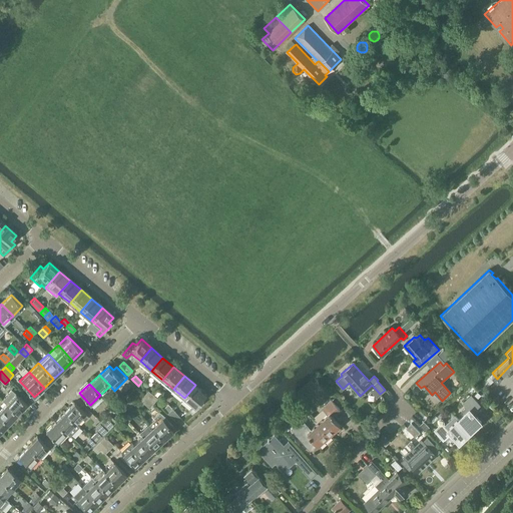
[(205,394),(195,385),(184,398),(193,406),(188,411),(192,414),(204,403),(201,400),(205,394)]
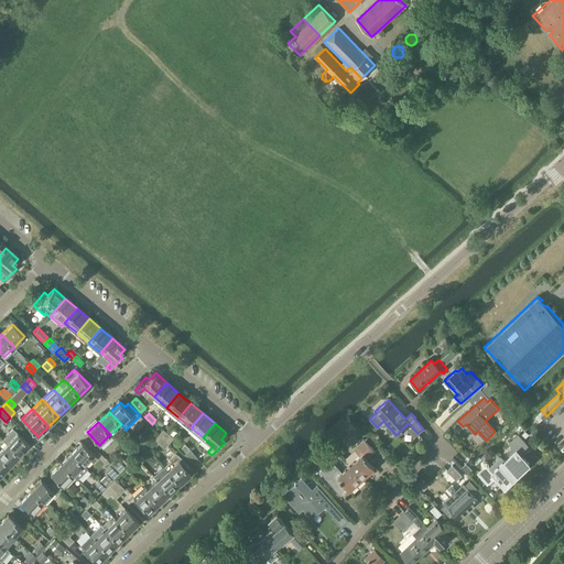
[(13,429),(2,440),(4,441),(20,455),(30,444),(13,429)]
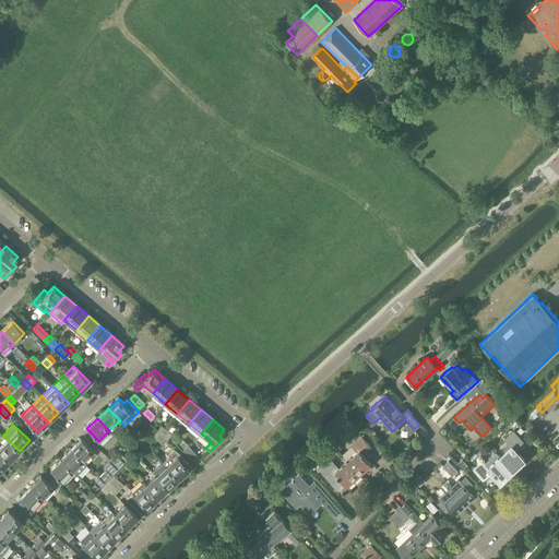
[(161,427),(157,432),(163,436),(166,430),(161,427)]
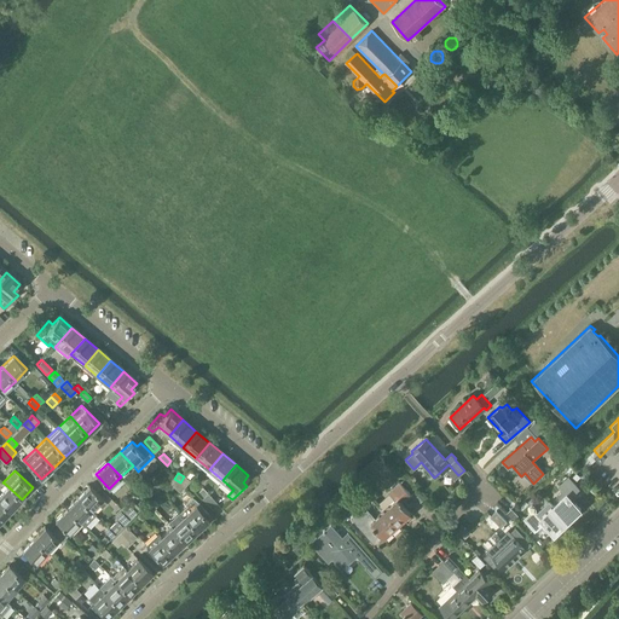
[(184,476),(180,482),(185,487),(190,481),(184,476)]
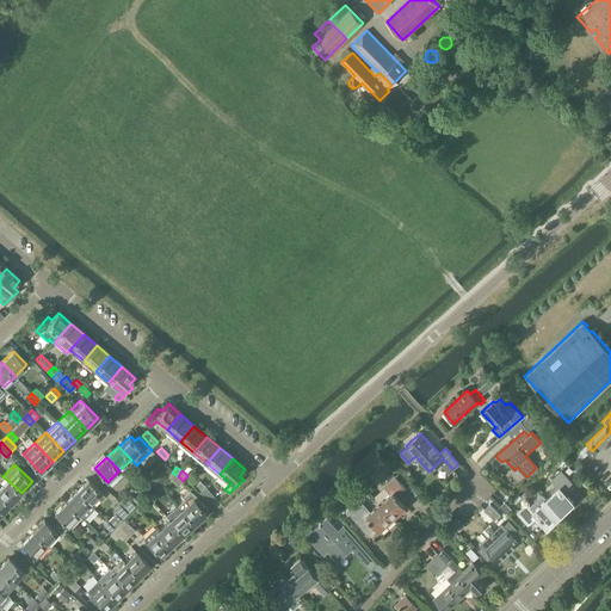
[(542,494),(541,495),(560,514),(573,501),(562,491),(571,482),(560,471),(550,481),(555,486),(550,491),(553,493),(547,499),(542,494)]
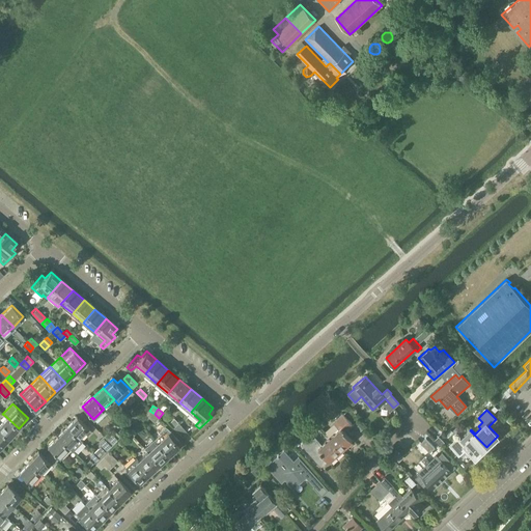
[(155,414),(149,411),(145,415),(155,422),(159,418),(155,414)]
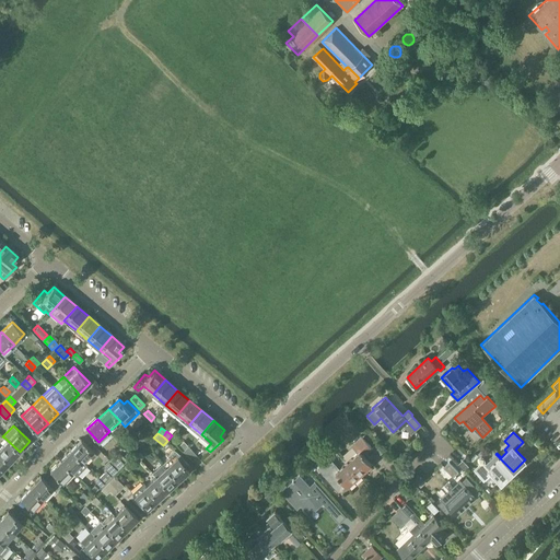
[(136,439),(142,445),(147,441),(140,434),(136,439)]
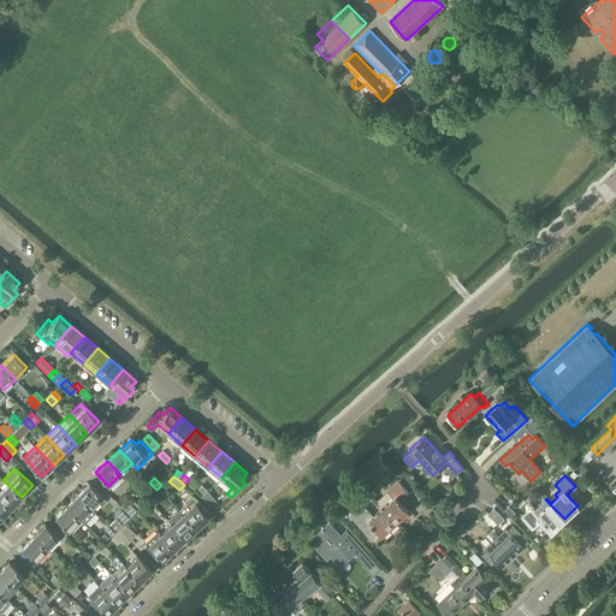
[(383,507),(396,522),(409,510),(403,505),(407,502),(404,499),(409,493),(397,480),(386,491),(388,492),(377,502),(381,508),(383,507)]
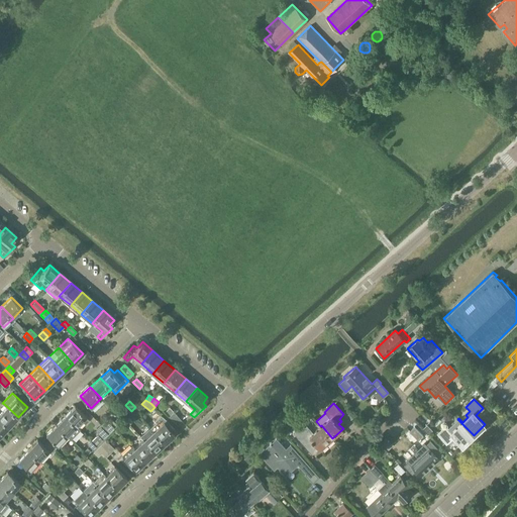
[(0,407),(2,410),(0,412),(0,418),(9,427),(18,417),(4,404),(0,407)]
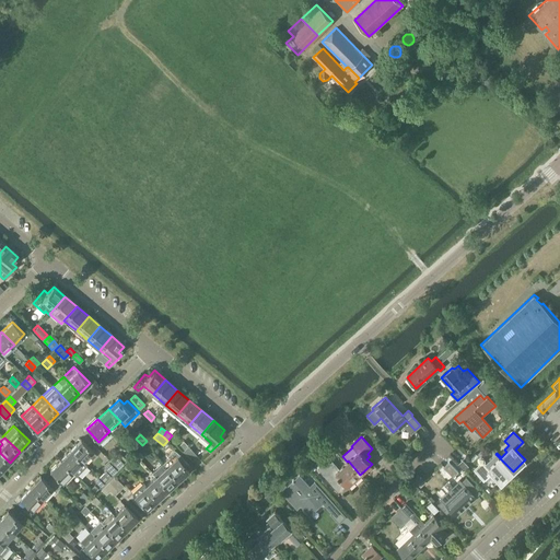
[(71,450),(83,462),(89,456),(92,459),(96,454),(93,452),(94,451),(81,439),(71,450)]
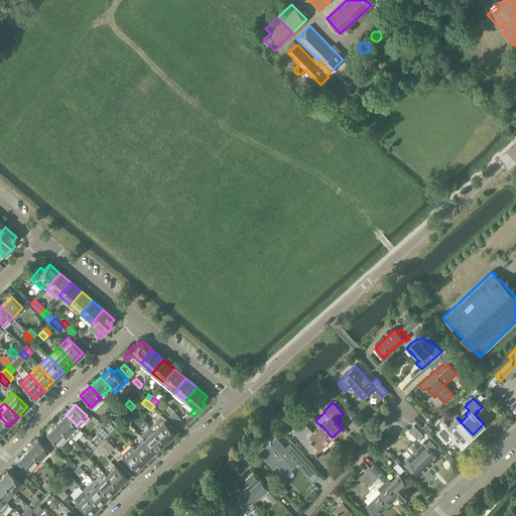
[(131,410),(125,404),(122,408),(127,413),(131,410)]
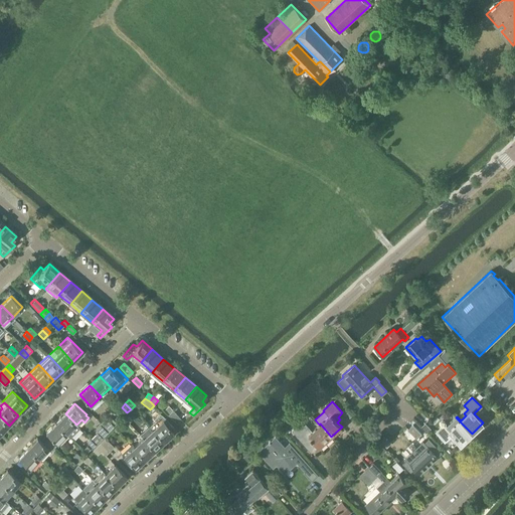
[(168,414),(173,410),(169,405),(164,410),(168,414)]
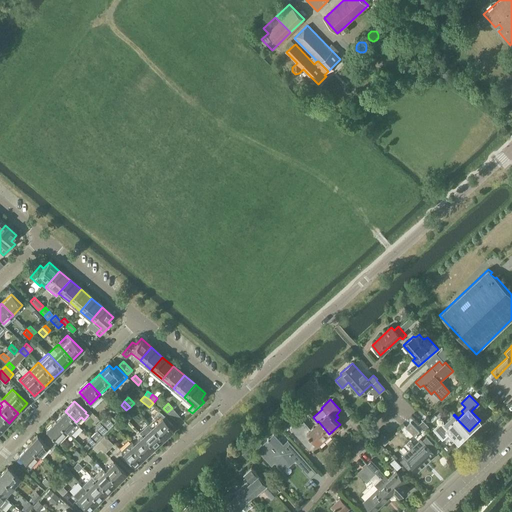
[(137,411),(133,407),(129,410),(134,415),(137,411)]
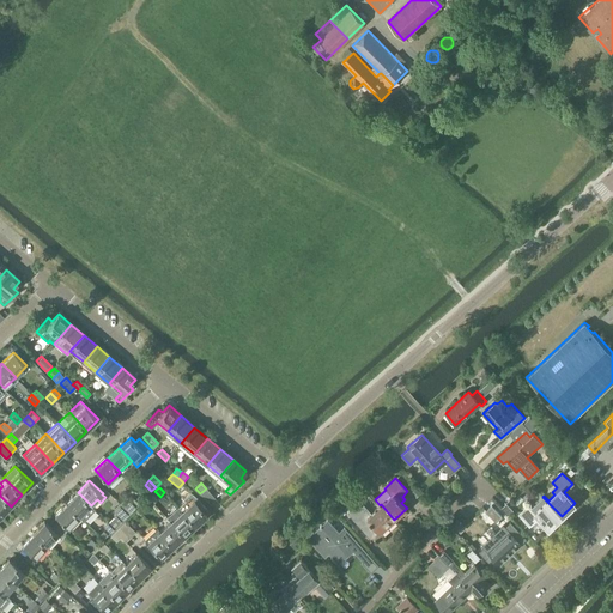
[(206,489),(200,493),(211,504),(217,499),(206,489)]
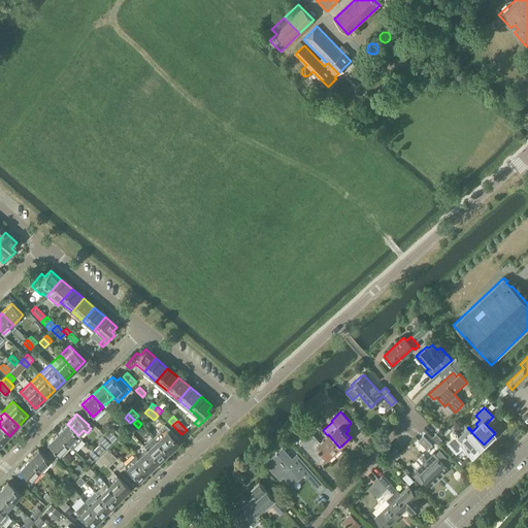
[(159,431),(154,436),(157,440),(168,453),(178,443),(176,441),(179,438),(169,428),(164,423),(157,429),(159,431)]
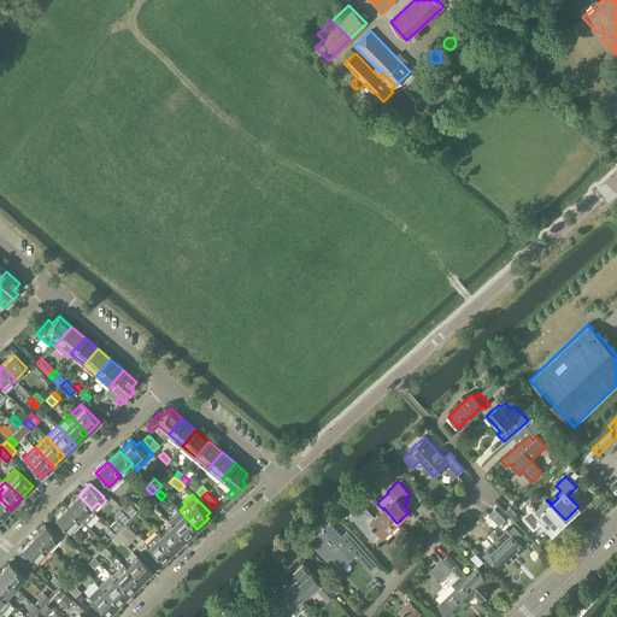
[(78,495),(66,506),(81,521),(92,509),(78,495)]
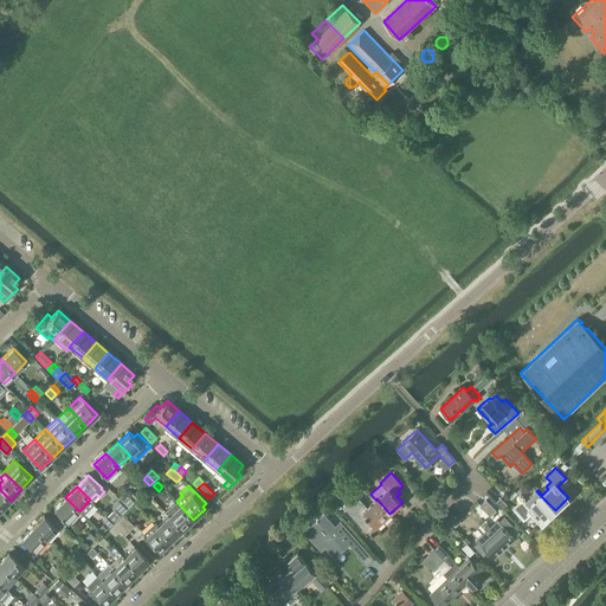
[(0,511),(11,501),(0,490),(0,511)]
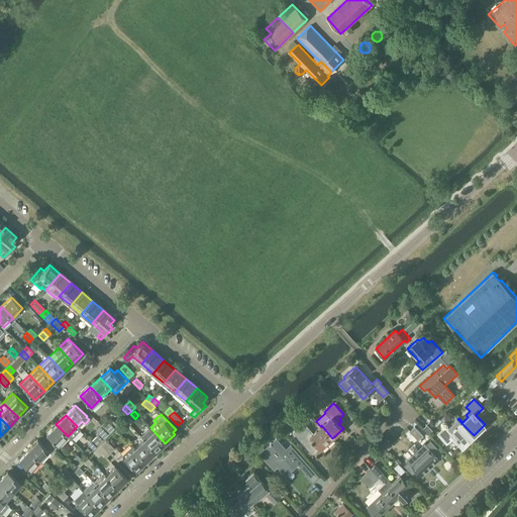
[(101,425),(109,433),(117,425),(112,419),(108,423),(105,420),(101,425)]
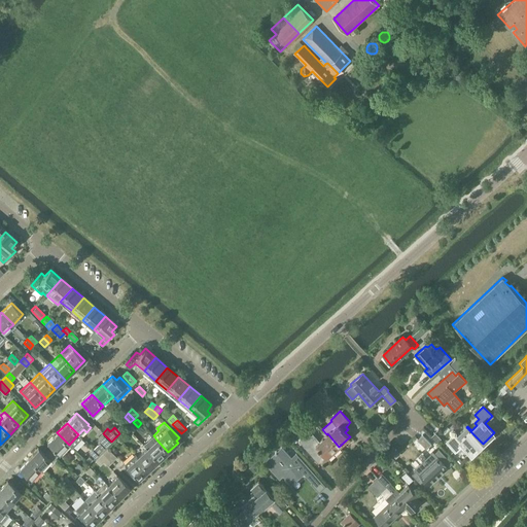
[(123,430),(125,432),(129,436),(132,432),(127,427),(123,430)]
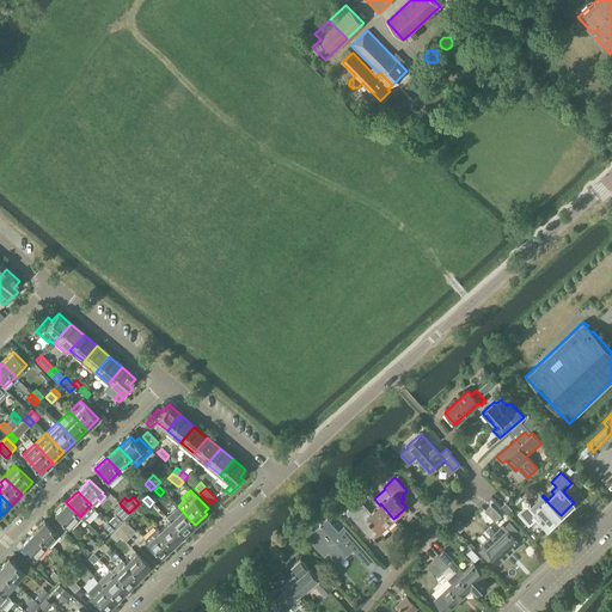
[(561,515),(542,496),(530,508),(527,505),(518,514),(527,525),(536,516),(548,528),(561,515)]
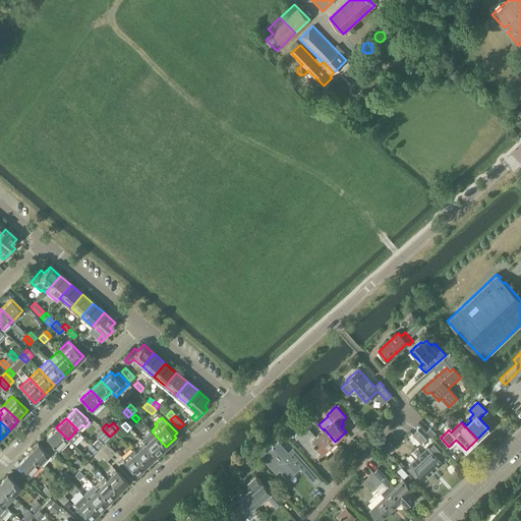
[(324,428),(323,429),(316,436),(306,424),(295,435),(315,457),(323,451),(324,452),(335,442),(324,428)]
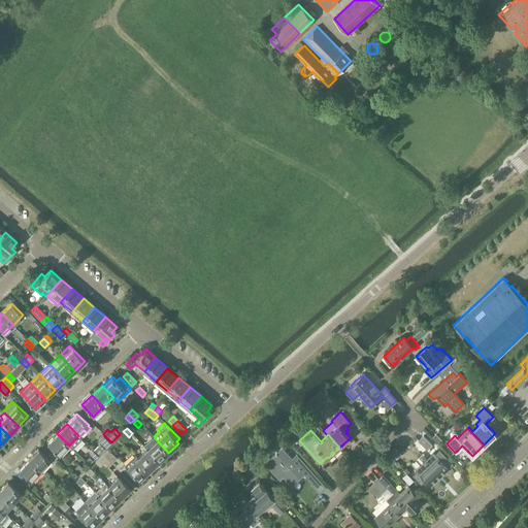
[(69,446),(57,433),(47,443),(52,448),(47,451),(56,458),(59,455),(69,446)]
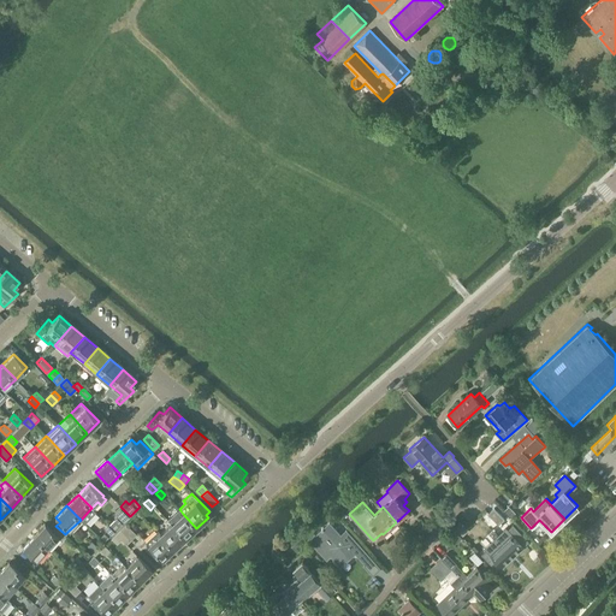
[(130,516),(120,507),(114,511),(118,515),(113,519),(120,526),(130,516)]
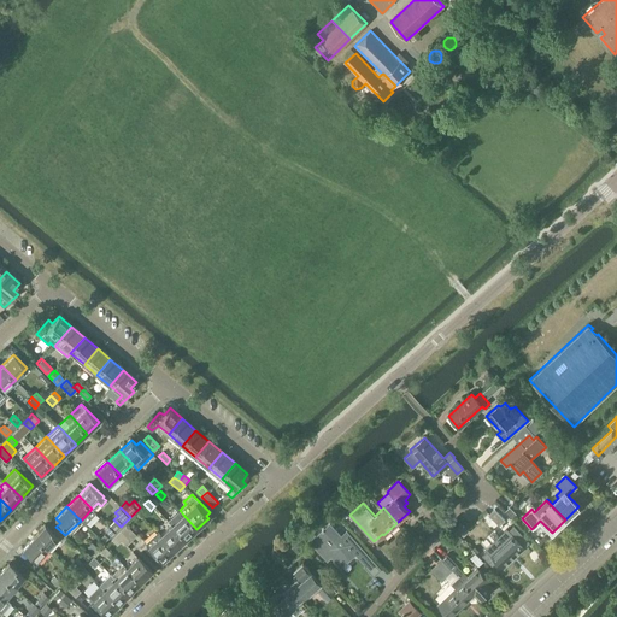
[(180,510),(168,521),(172,524),(171,526),(186,539),(197,529),(183,515),(180,510)]
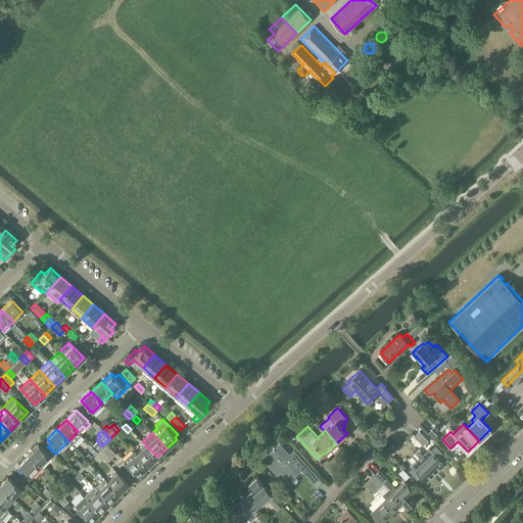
[(414,436),(422,445),(427,440),(419,432),(414,436)]
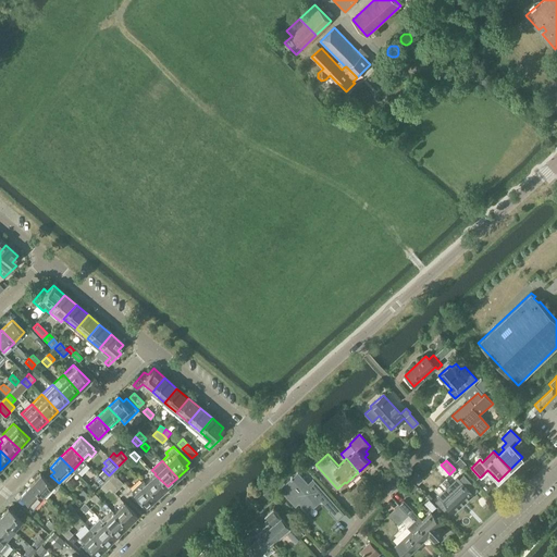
[(284,485),(281,487),(287,495),(291,498),(294,503),(297,500),(306,509),(319,497),(330,509),(329,511),(337,520),(344,515),(316,483),(312,480),(308,484),(297,472),(287,482),(284,485)]
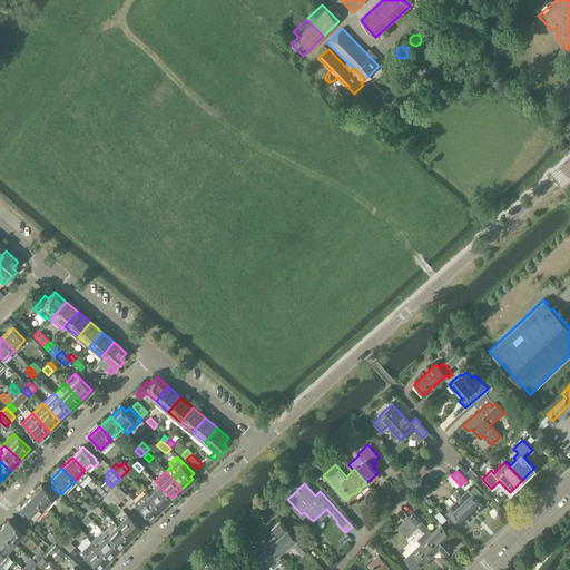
[(60,494),(51,487),(48,491),(41,484),(31,495),(43,508),(53,497),(56,499),(60,494)]
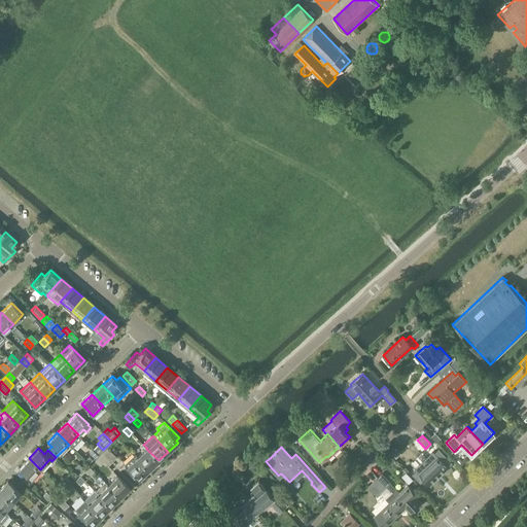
[(107,449),(103,453),(112,462),(116,458),(107,449)]
